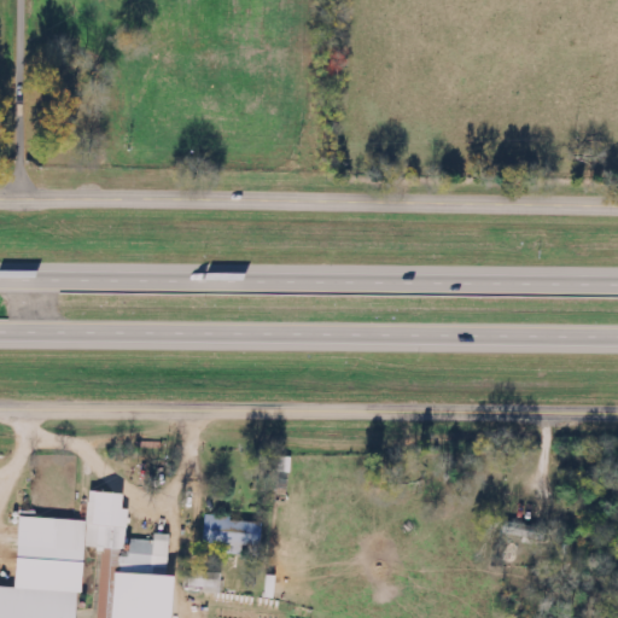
[(0,617),(80,617),(85,547),(128,549),(130,509),(124,509),(126,494),(91,491),(89,522),(22,517),(18,588),(0,587),(0,617)]
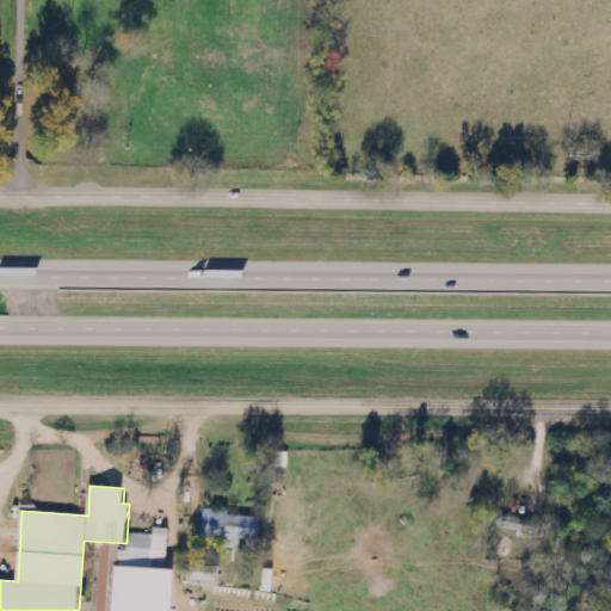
[(205,510),(202,541),(257,548),(261,517),(205,510)]
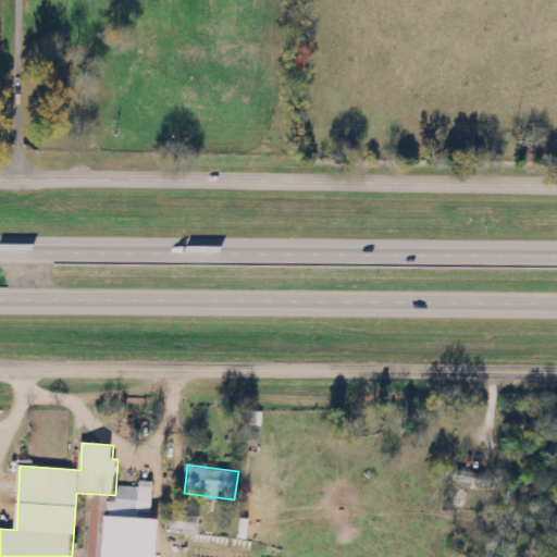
[(489,485),(490,474),(456,473),(455,483),(489,485)]
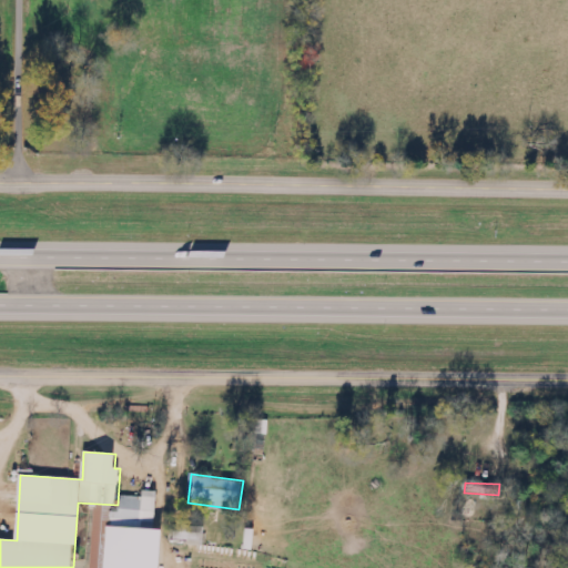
[(159,567),(161,529),(155,529),(158,492),(143,490),(143,497),(121,496),(121,513),(108,511),(104,567),(159,567)]
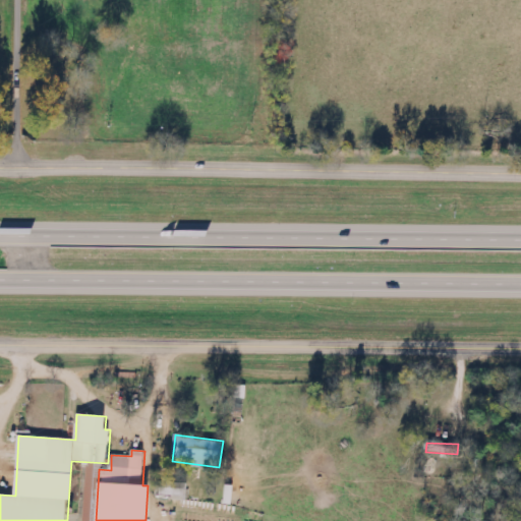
[(160,496),(172,496),(172,501),(184,501),(185,483),(161,482),(160,496)]
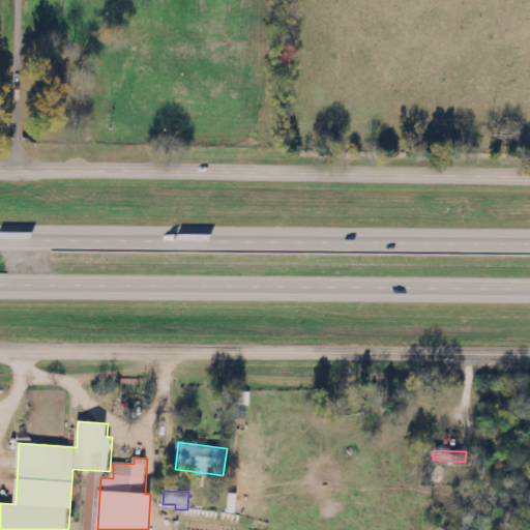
All buildings are outlined.
